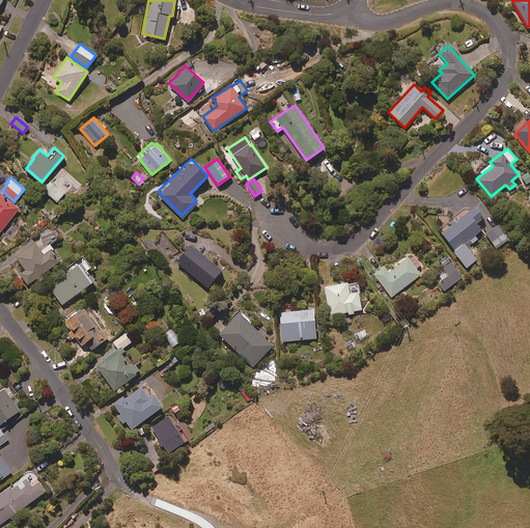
[(63,192),(50,179),(43,188),(56,200),(63,192)]
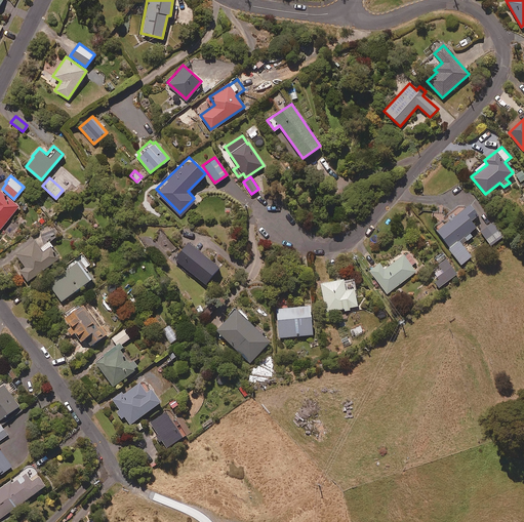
[(0,227),(18,206),(0,191),(0,227)]
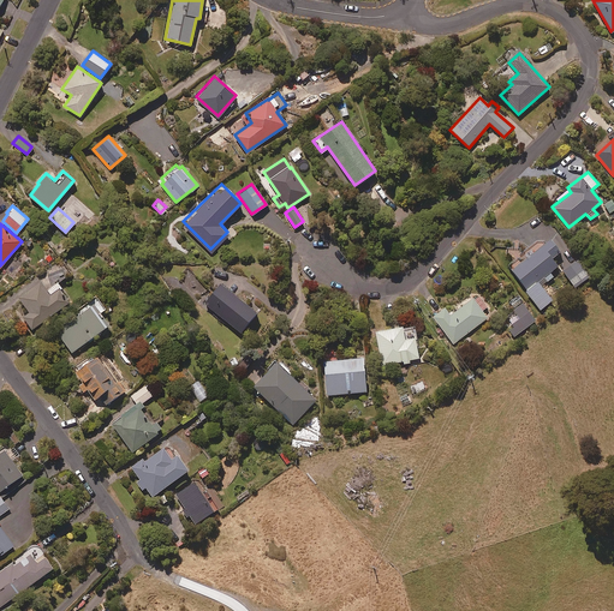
[(560,252),(550,239),(532,252),(530,250),(510,267),(526,288),(525,291),(540,309),(552,300),(540,285),(553,275),(550,271),(558,265),(552,258),(560,252)]
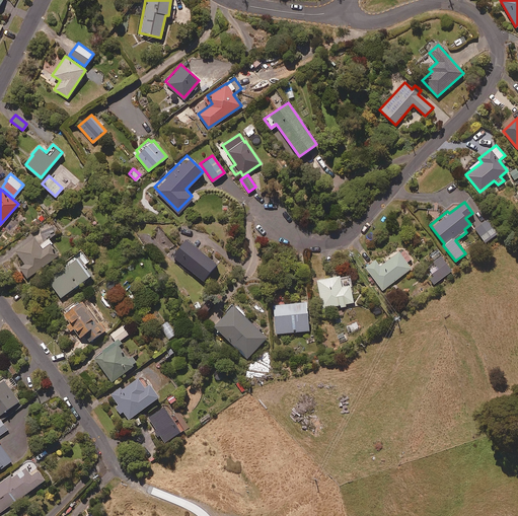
[(497,232),(487,219),(474,228),(485,241),(497,232)]
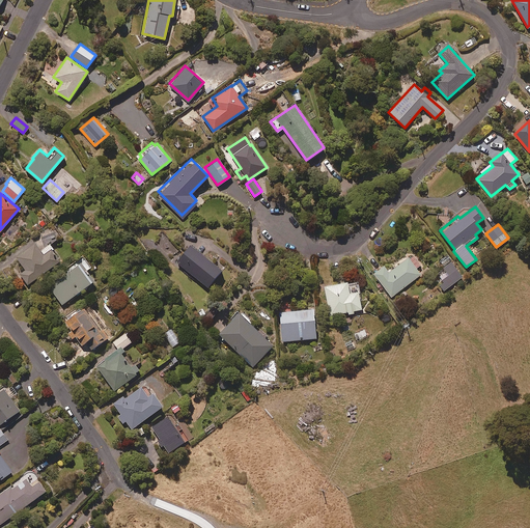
[(57,239),(54,231),(40,240),(45,246),(57,239)]
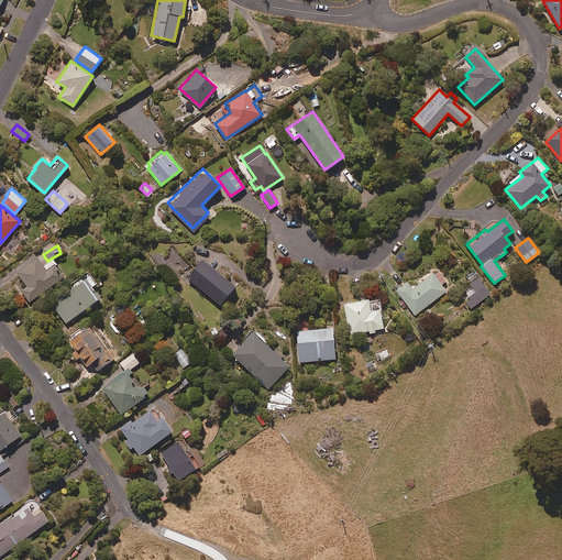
[(43,267),(36,259),(17,273),(26,286),(21,291),(29,302),(64,276),(52,261),(43,267)]
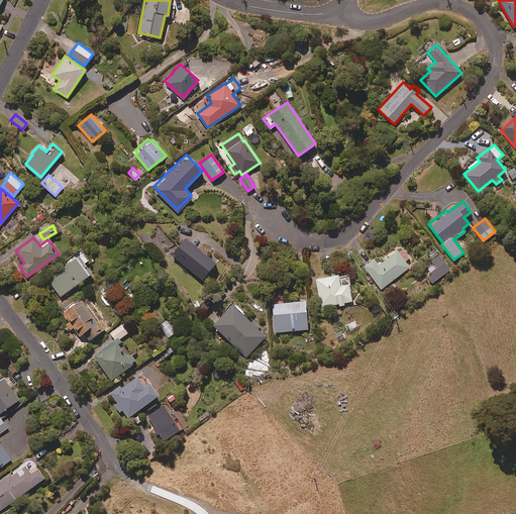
[(216,264),(185,239),(172,255),(203,281),(216,264)]
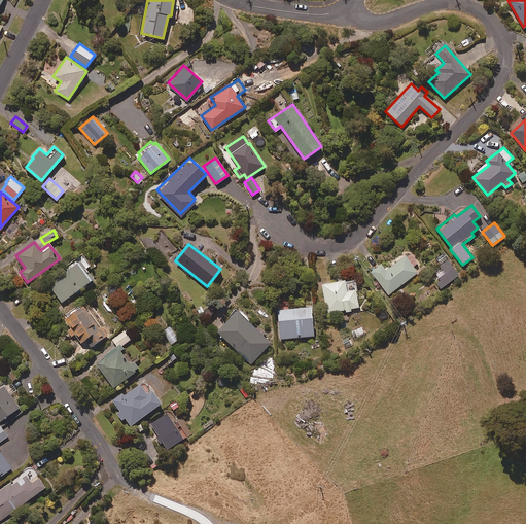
[(417,271),(404,253),(384,269),(381,265),(371,272),(387,293),(417,271)]
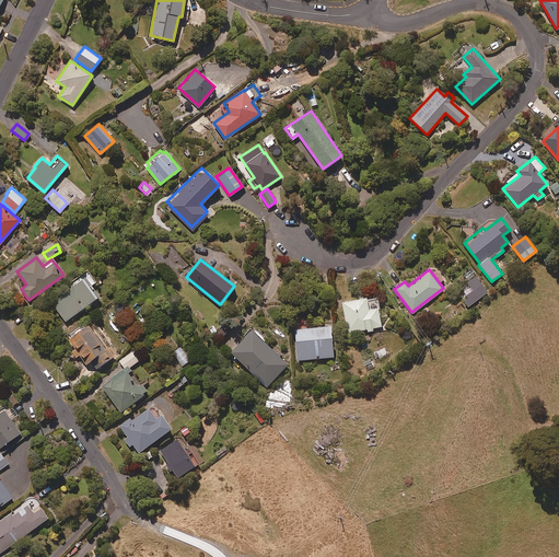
[(94,289),(91,285),(94,282),(86,270),(67,283),(71,289),(51,302),(65,321),(95,300),(91,291),(94,289)]
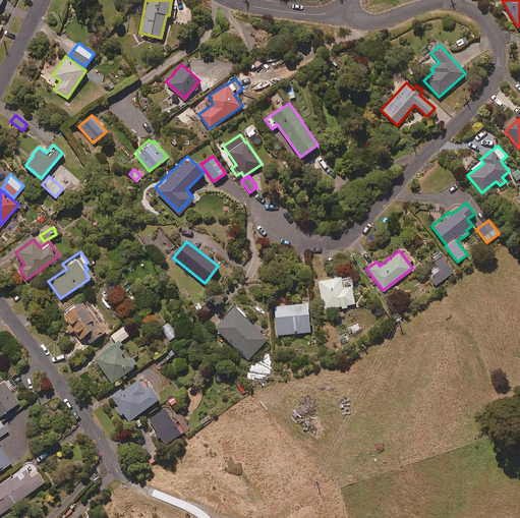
[(453,272),(443,257),(428,268),(439,282),(453,272)]
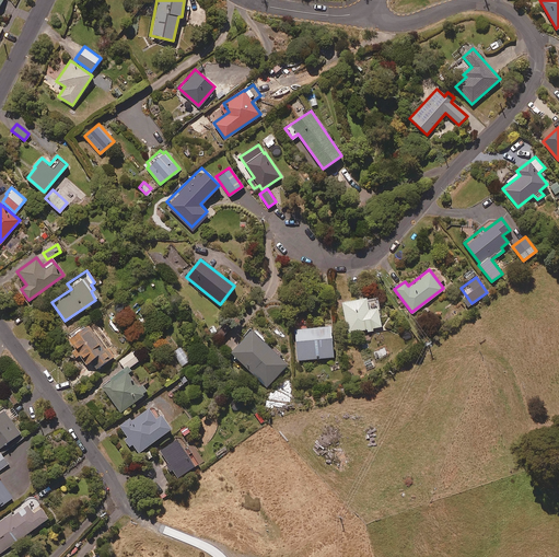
[(381,326),(376,298),(342,303),(347,332),(381,326)]
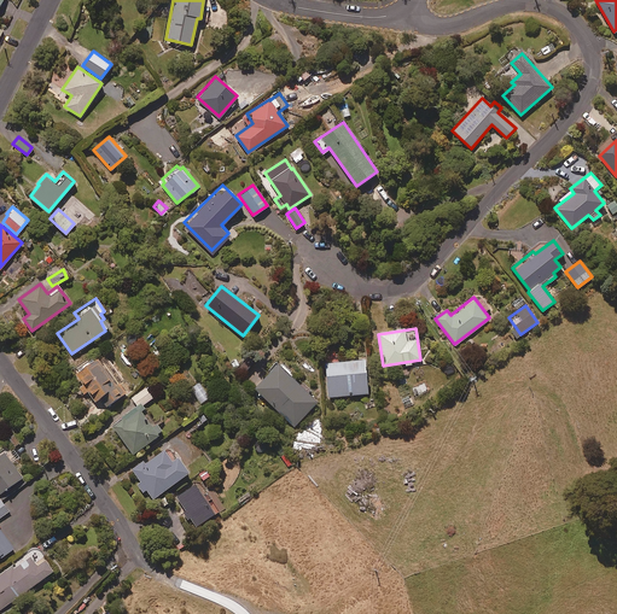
[(367,393),(365,358),(325,362),(327,396),(367,393)]
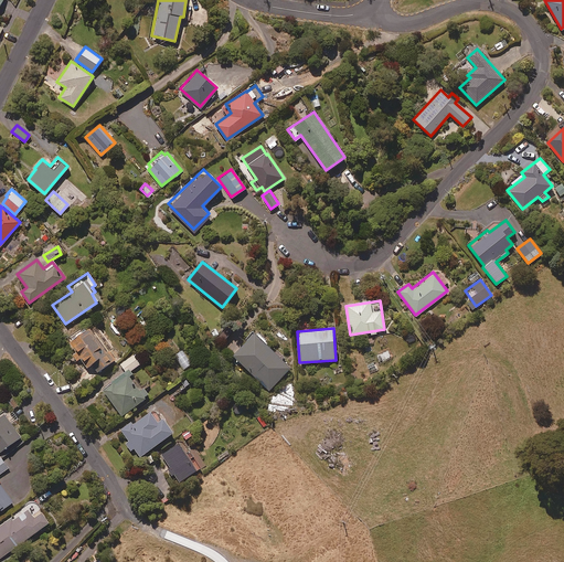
[(88,369),(92,366),(97,373),(116,359),(110,352),(107,354),(89,330),(70,343),(88,369)]
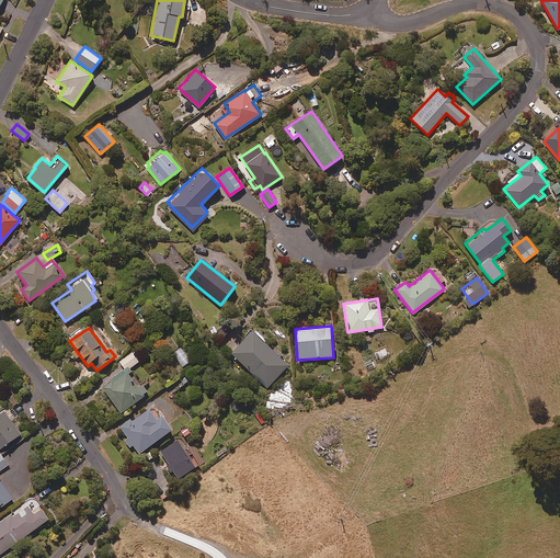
[(287,366),(249,328),(243,334),(247,338),(231,353),(266,388),(287,366)]
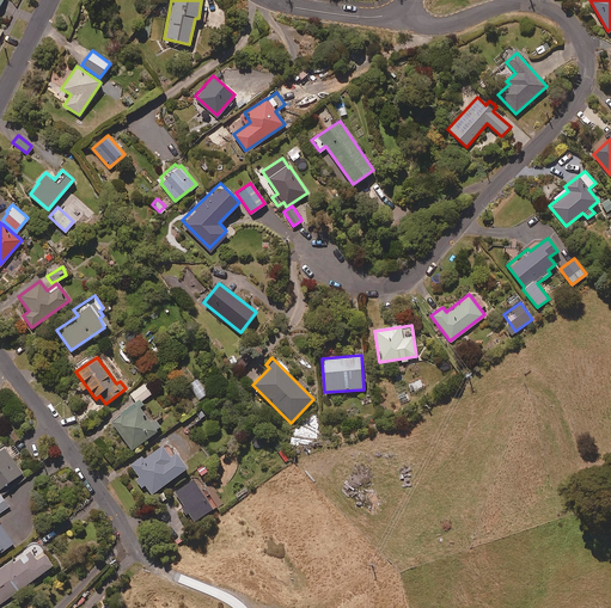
[(159,430),(142,406),(145,405),(141,400),(152,393),(145,382),(129,393),(135,403),(110,421),(132,450),(159,430)]
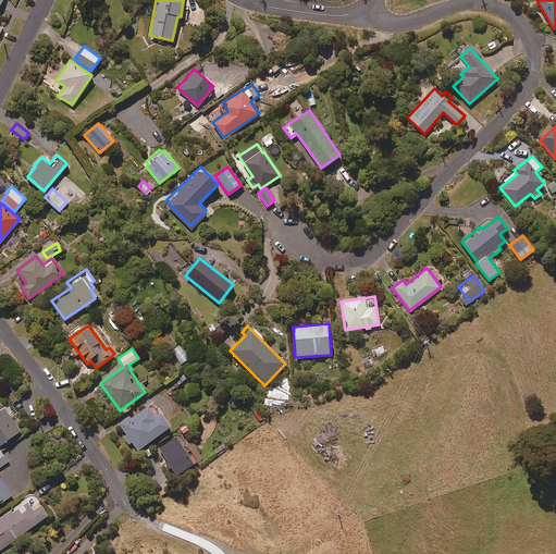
[(156,418),(147,406),(120,425),(136,451),(170,429),(161,415),(156,418)]
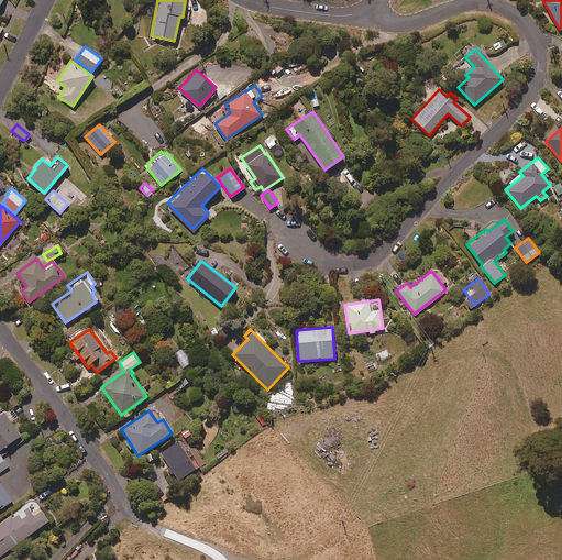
[(0,453),(23,436),(8,414),(0,418),(0,453)]
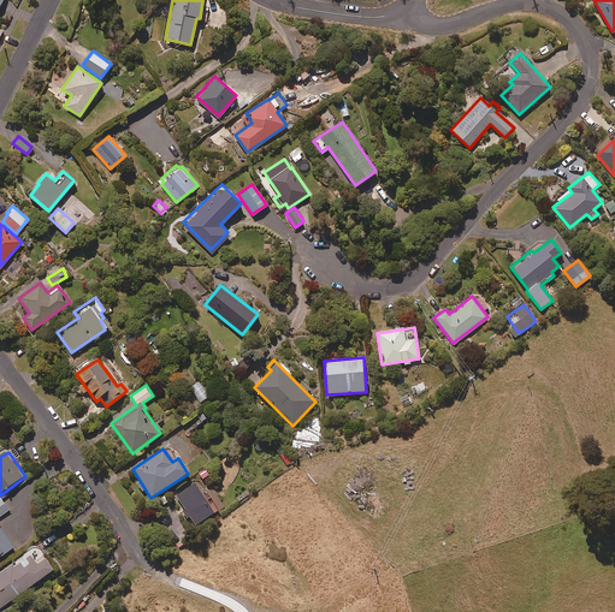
[(176,494),(184,507),(182,509),(187,517),(189,516),(195,524),(214,512),(194,482),(176,494)]
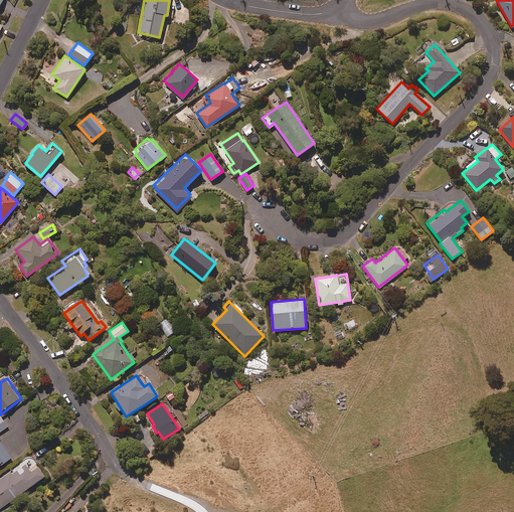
[(0,430),(8,424),(1,414),(0,415),(0,430)]
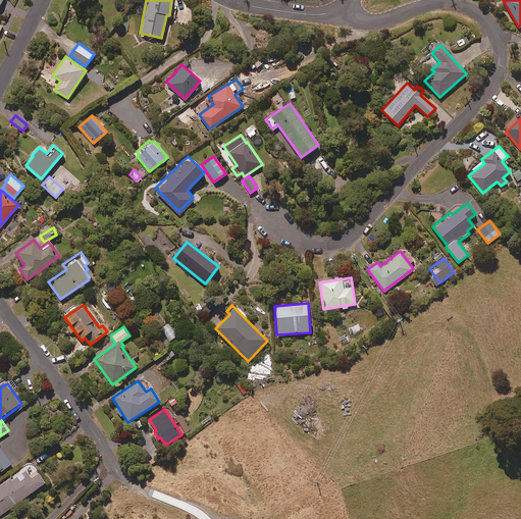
[(0,470),(13,462),(0,443),(0,470)]
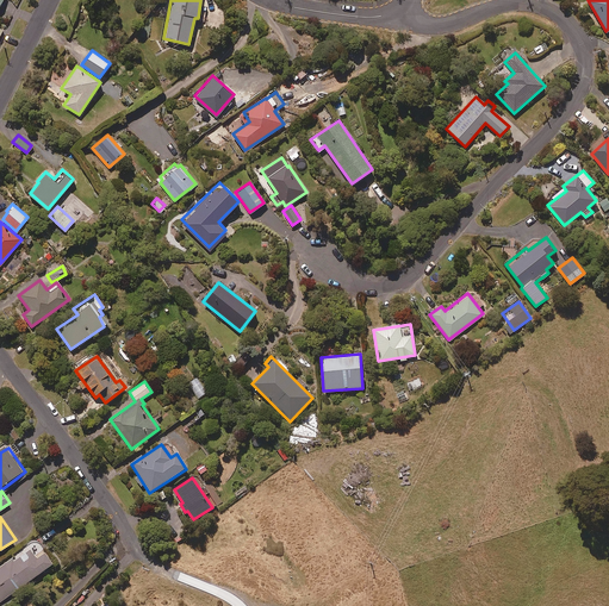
[(0,599),(55,563),(38,539),(0,564),(0,599)]
